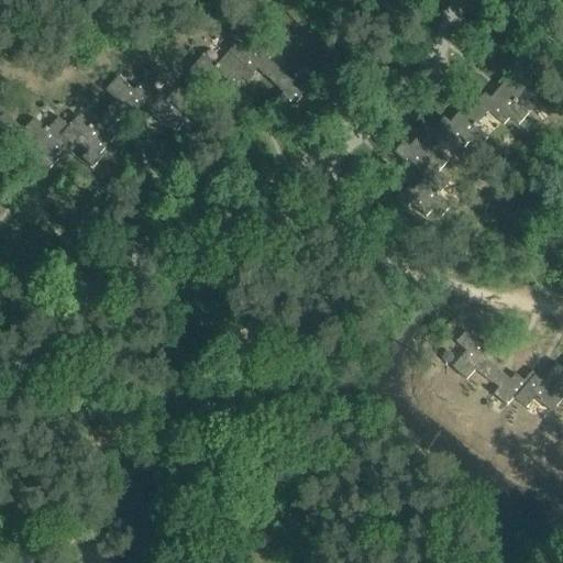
[(238,42),(228,53),(249,70),(242,78),(247,84),(255,76),(254,75),(257,69),(274,84),(284,74),(284,75),(285,74),(269,59),(278,50),(264,36),(250,53),(238,42)]
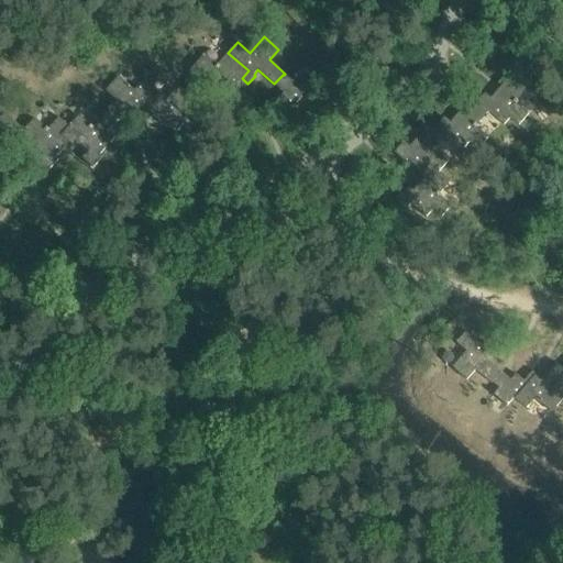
[(196,78),(185,91),(184,92),(197,103),(207,94),(211,98),(218,90),(221,95),(235,79),(239,83),(242,78),(249,70),(228,53),(218,65),(206,54),(189,72),(196,78)]
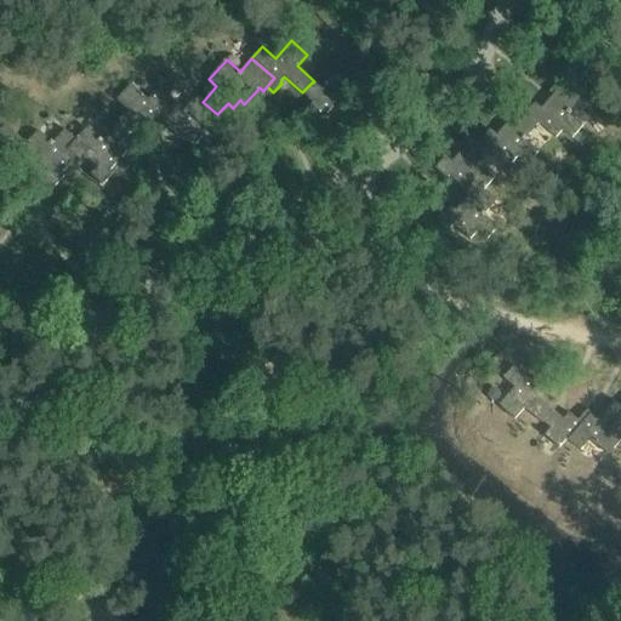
[(553,96),(552,96),(541,109),(535,103),(525,115),(537,126),(539,124),(556,138),(563,130),(573,138),(584,126),(569,114),(582,100),(559,80),(550,92),(553,96)]
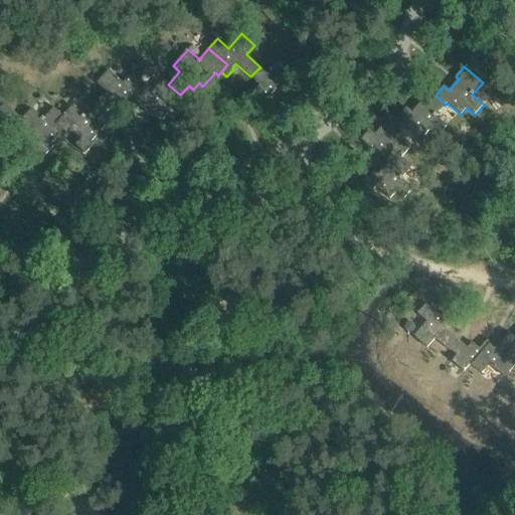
[(275,88),(283,78),(271,67),(266,73),(260,68),(260,67),(250,76),(260,84),(254,91),(266,101),(277,90),(275,88)]
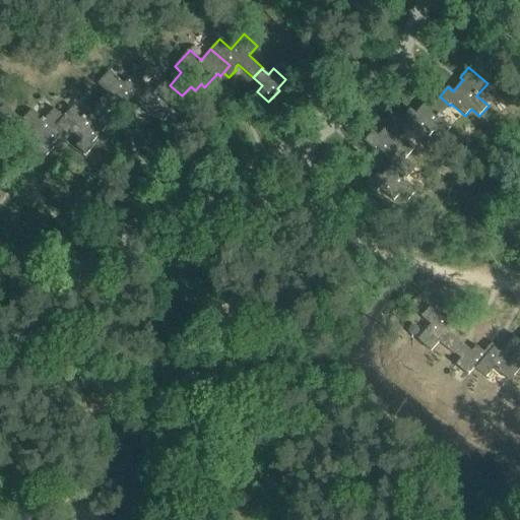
[(94,107),(105,116),(119,100),(124,104),(123,106),(130,112),(134,107),(127,100),(143,81),(134,73),(124,83),(110,71),(98,84),(108,92),(94,107)]
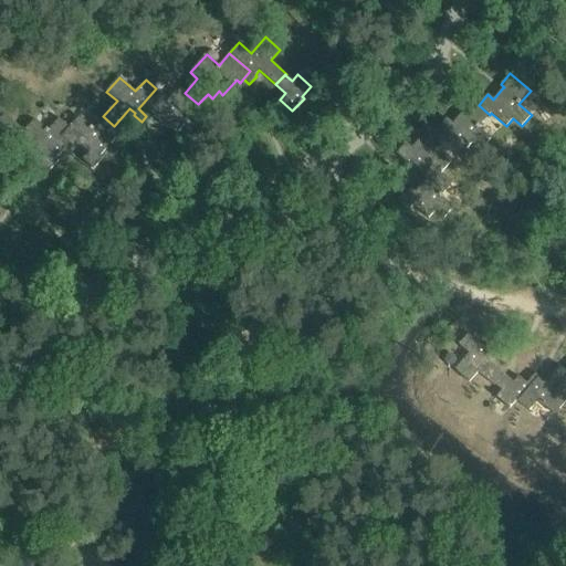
[(169,100),(156,88),(138,108),(146,116),(150,119),(153,116),(168,129),(171,125),(179,132),(184,127),(195,137),(206,124),(192,111),(198,104),(185,93),(186,92),(180,87),(169,100)]
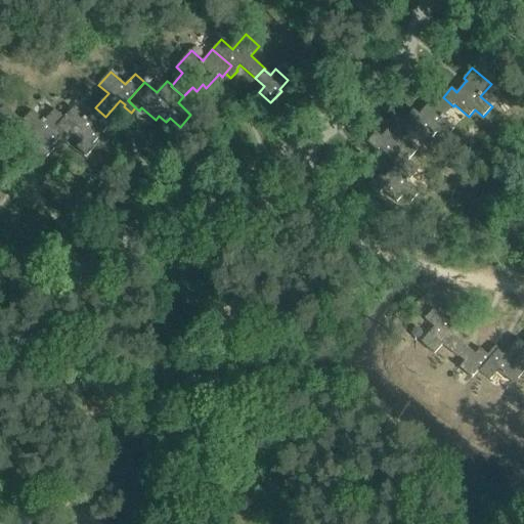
[(453,106),(443,97),(435,90),(426,100),(429,103),(419,115),(413,110),(405,119),(416,128),(418,127),(432,139),(437,132),(445,139),(454,129),(443,119),(453,106)]
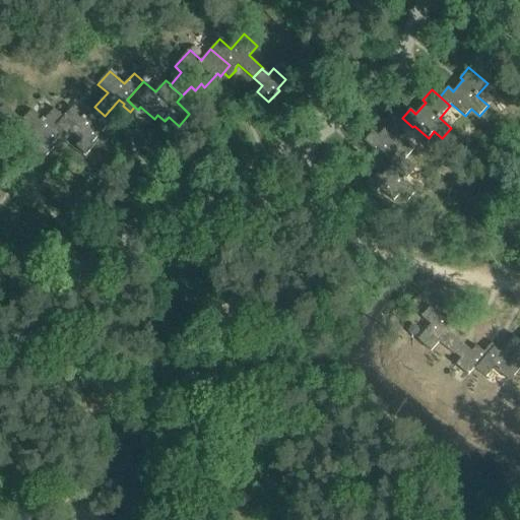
[(0,149),(5,143),(0,139),(10,128),(13,131),(15,128),(22,121),(4,105),(0,109),(0,149)]
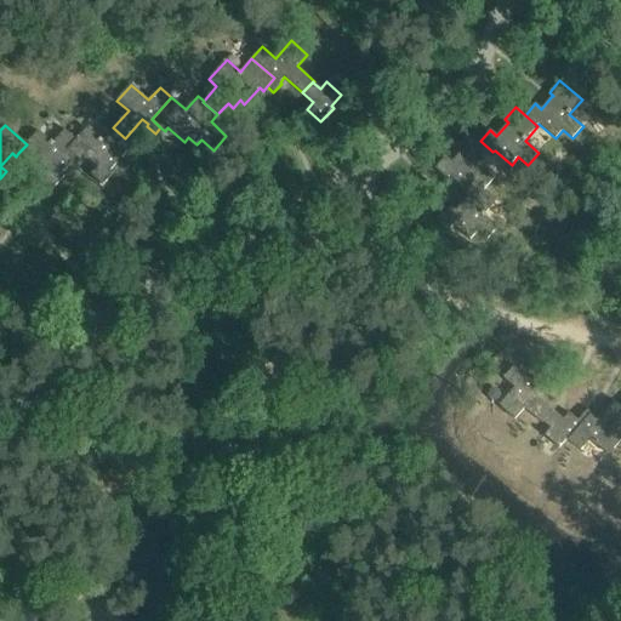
[(87,127),(77,140),(68,151),(77,158),(80,161),(84,157),(96,169),(90,175),(103,186),(114,174),(110,171),(126,154),(118,147),(125,138),(113,127),(102,141),(87,127)]
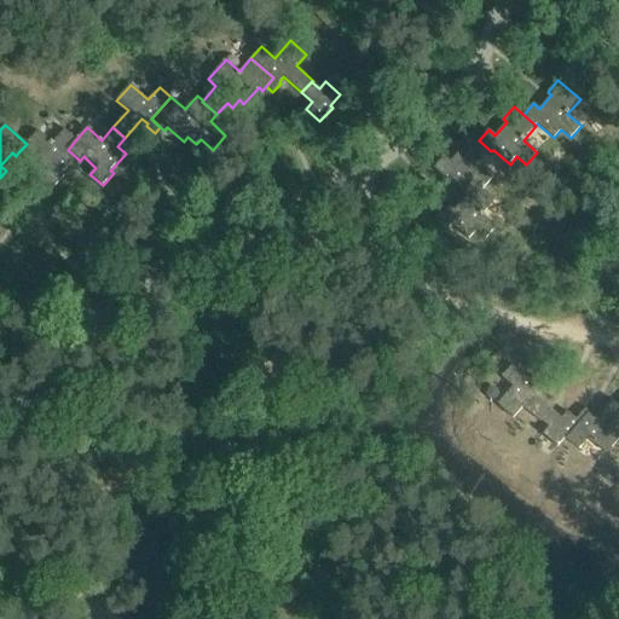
[(39,131),(27,144),(18,152),(30,162),(33,158),(46,171),(41,177),(55,189),(65,175),(62,173),(76,157),(68,150),(76,139),(65,129),(53,143),(39,131)]
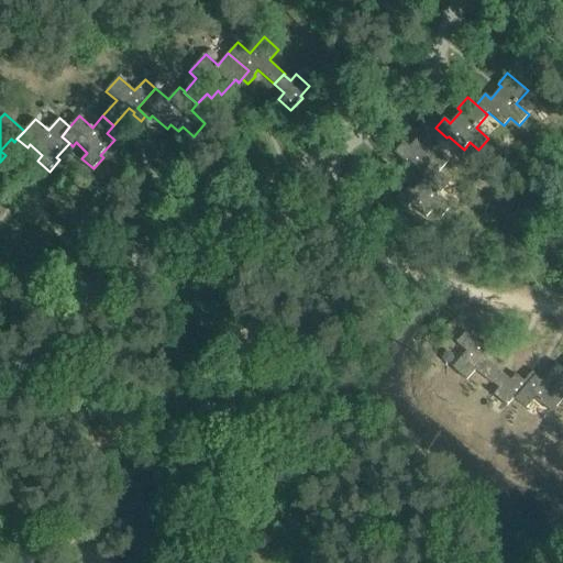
[(446,138),(435,128),(427,120),(417,132),(420,134),(410,146),(404,142),(394,153),(412,169),(416,166),(422,173),(430,165),(439,173),(448,162),(435,151),(446,138)]
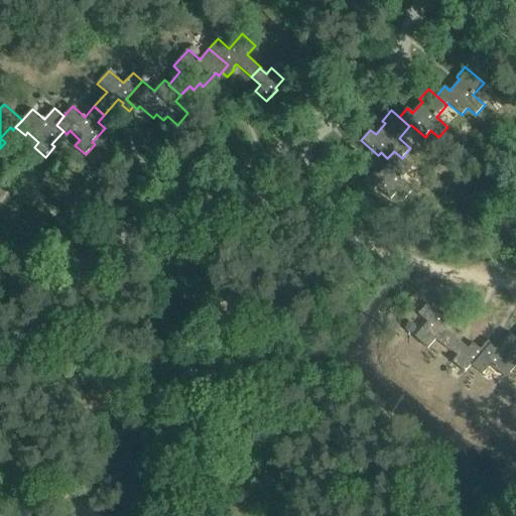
[(412,166),(402,158),(394,151),(387,158),(385,161),(388,163),(379,174),(373,170),(364,180),(374,189),(377,187),(391,200),(396,192),(404,200),(413,188),(402,178),(412,166)]
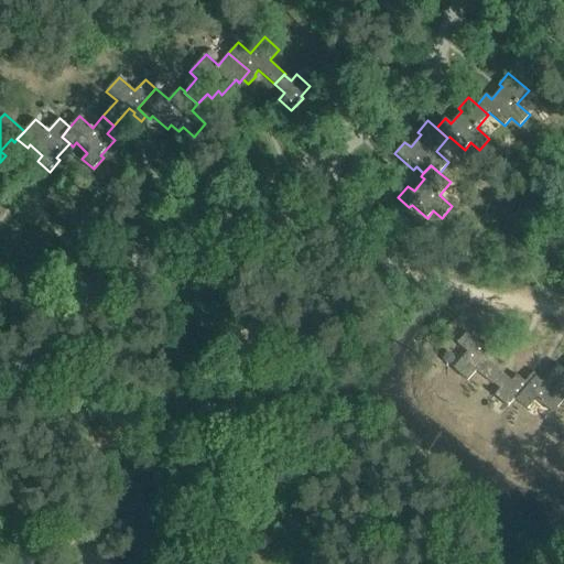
[(495,386),(503,375),(487,360),(491,356),(495,358),(498,355),(488,346),(485,349),(468,336),(458,347),(468,356),(455,371),(469,384),(478,373),(495,387),(495,386)]
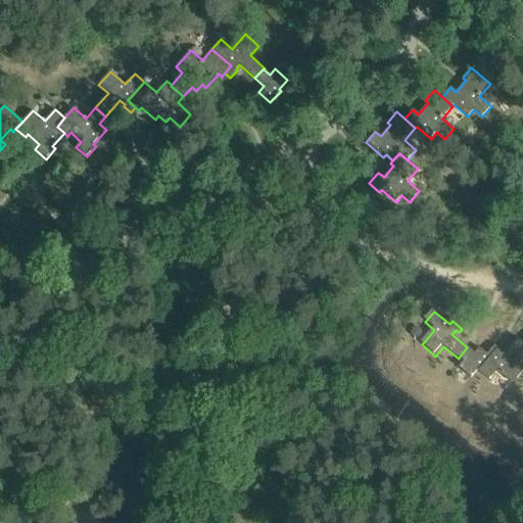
[(498,345),(488,357),(491,360),(482,371),(480,373),(491,381),(498,372),(514,385),(522,374),(522,370),(515,363),(522,352),(522,343),(518,339),(504,355),(500,351),(502,348),(498,345)]
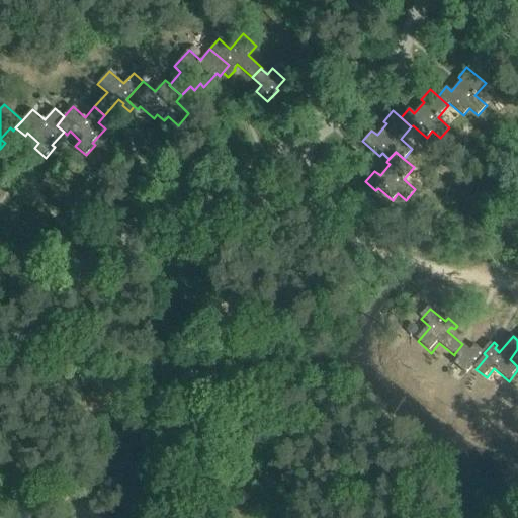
[(454,354),(454,355),(460,360),(456,365),(468,376),(477,366),(478,367),(487,356),(484,353),(477,346),(471,352),(462,344),(454,354)]
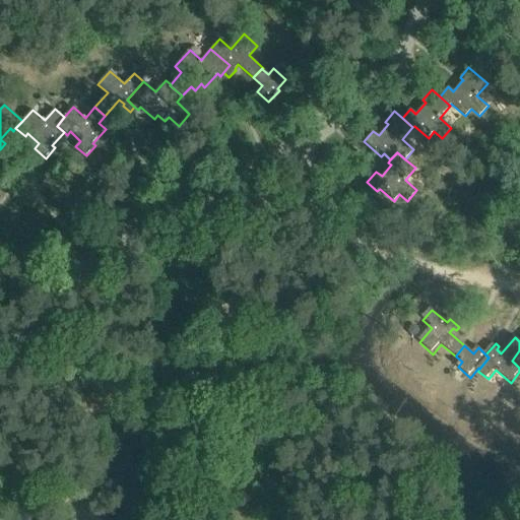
All buildings are outlined.
